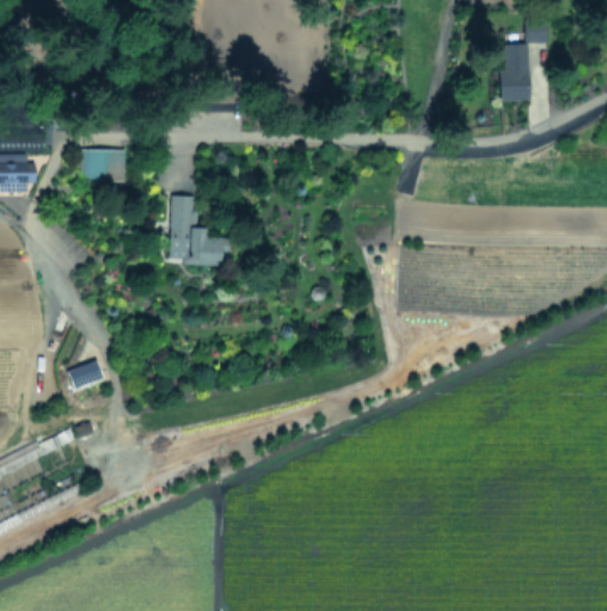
[(549,42),(549,22),(526,22),(526,42),(549,42)]
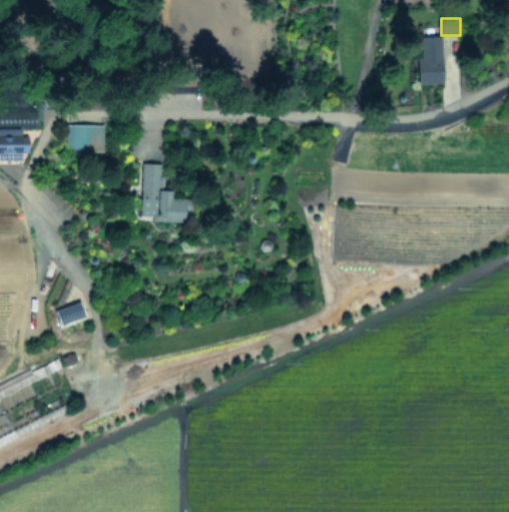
[(419,58),(420,84),(445,83),(443,36),(423,37),(424,58),(419,58)]
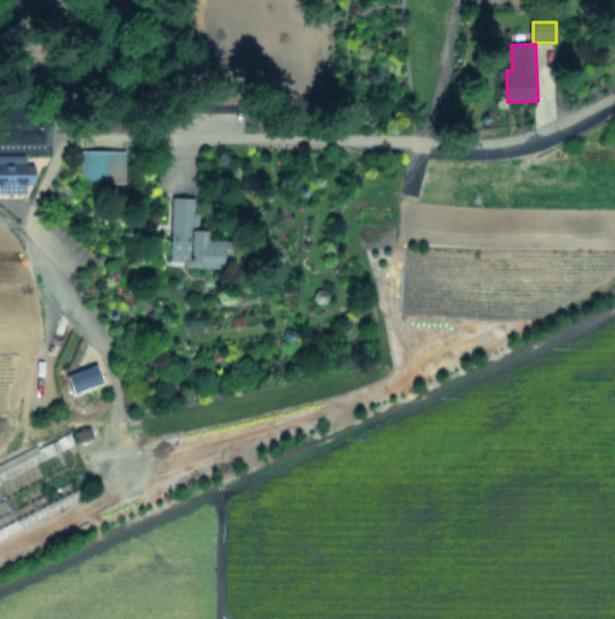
[(128,182),(127,150),(80,152),(81,183),(128,182)]
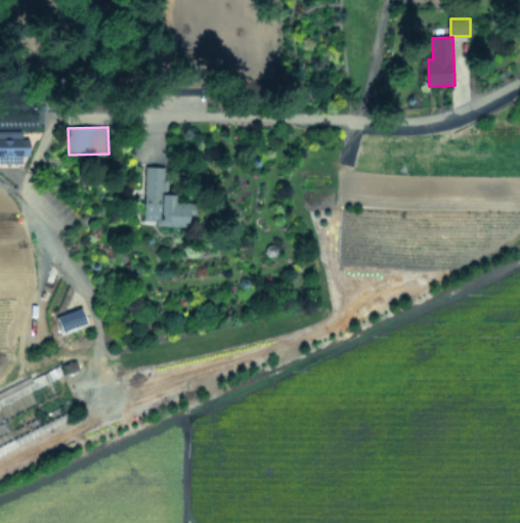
[(24,131),(0,130),(0,163),(23,164),(24,156),(31,156),(31,138),(23,138),(24,131)]
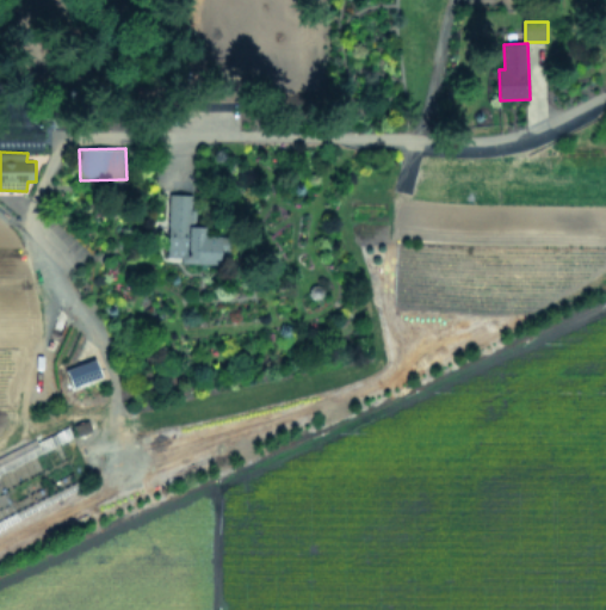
[(221,236),(206,236),(206,227),(195,227),(196,195),(171,195),(169,258),(184,258),(184,263),(220,264),(221,236)]
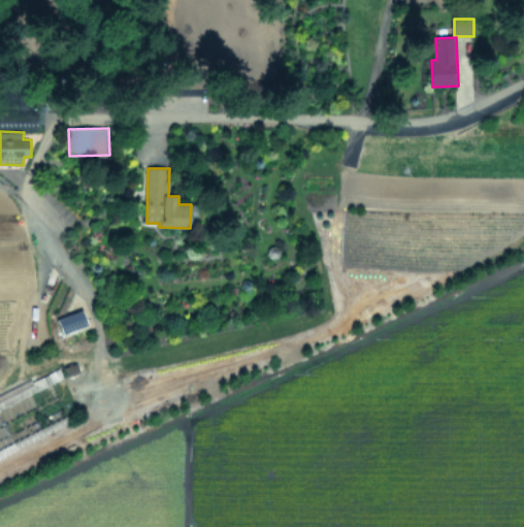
[(90,326),(85,310),(59,319),(64,334),(90,326)]
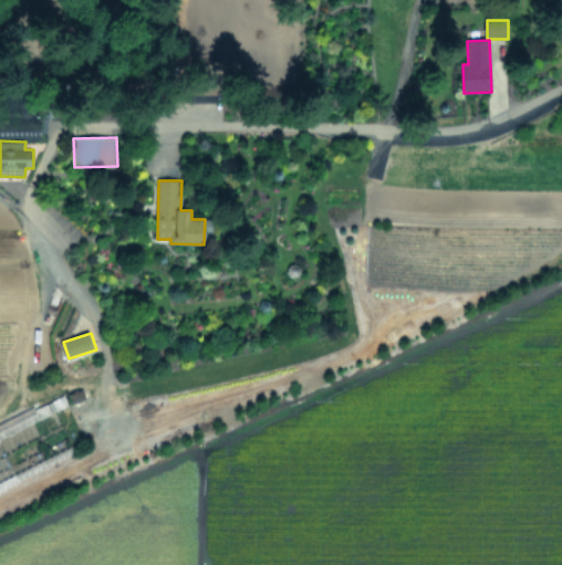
All buildings are outlined.
